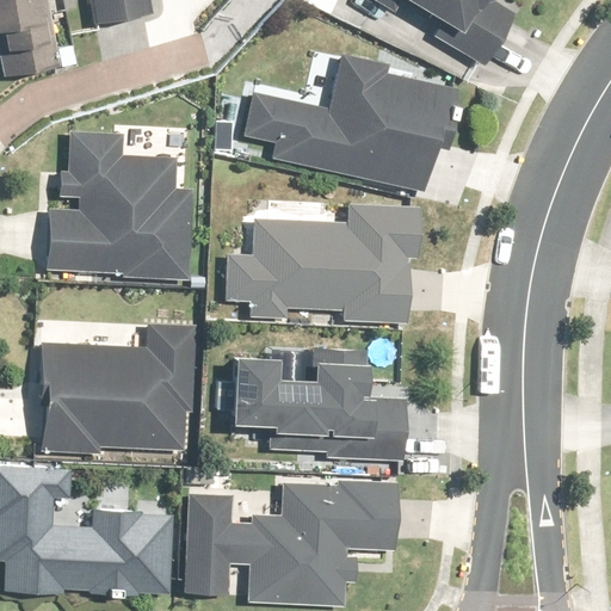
[(0,0),(0,26),(5,25),(11,55),(5,56),(8,74),(56,66),(43,0),(0,0)]
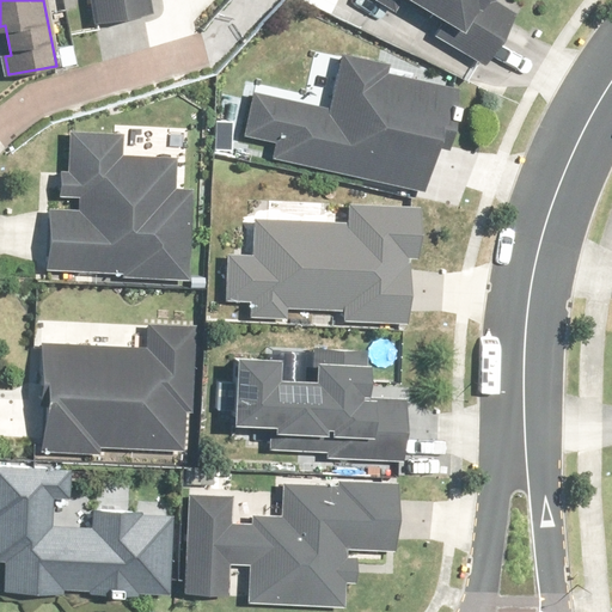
[(98,0),(102,22),(154,12),(152,0),(98,0)]
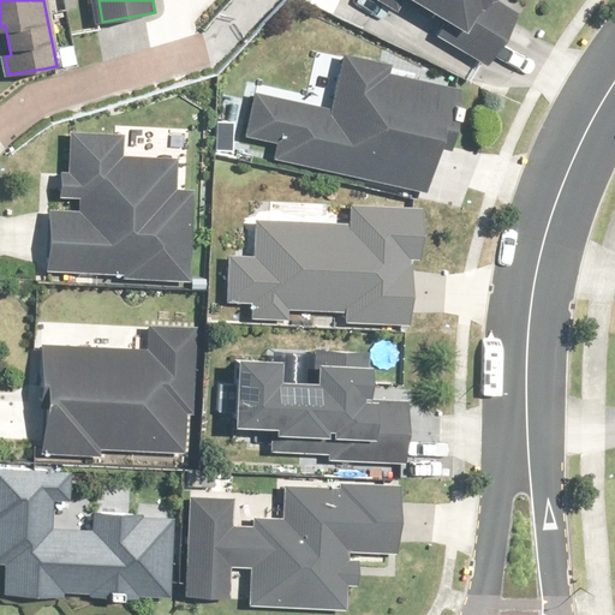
[(421,0),(455,22),(446,37),(488,64),(521,9),(506,0),(421,0)]
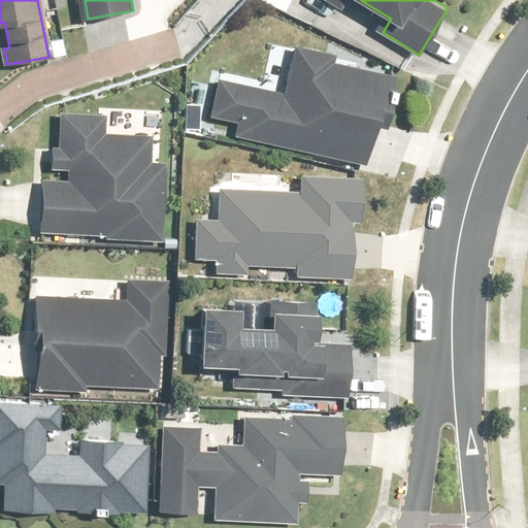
[(285,92),(220,77),(211,113),(241,121),(237,134),(364,163),(385,72),(334,61),(336,52),(296,42),(285,92)]
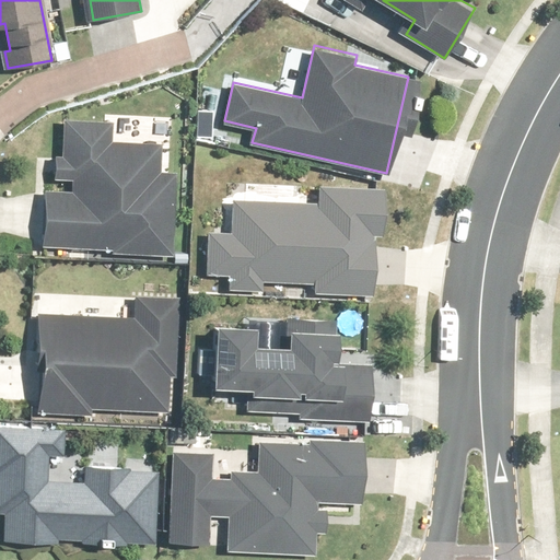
[(46,189),(44,244),(115,247),(115,252),(174,255),(177,170),(160,168),(161,143),(108,141),(109,121),(66,120),(65,155),(57,154),(56,178),(72,179),(72,190),(46,189)]
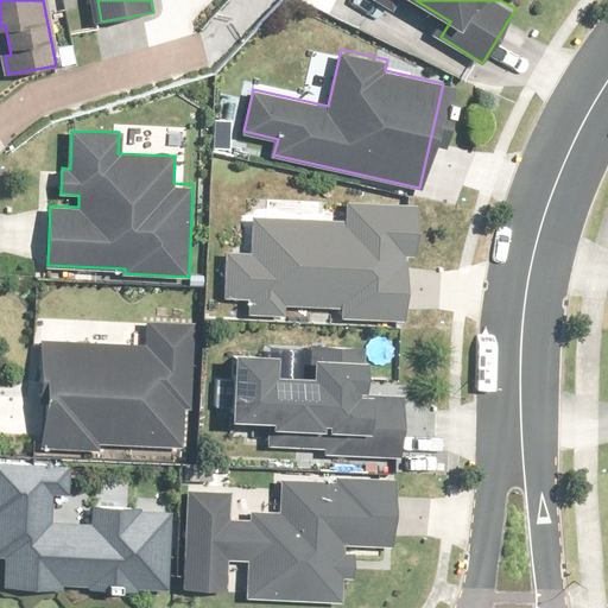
[(348,221),(255,217),(254,252),(227,251),(225,299),(249,301),(248,312),(287,314),(287,302),(344,304),(344,317),(407,320),(410,249),(420,249),(422,203),(349,201),(348,221)]
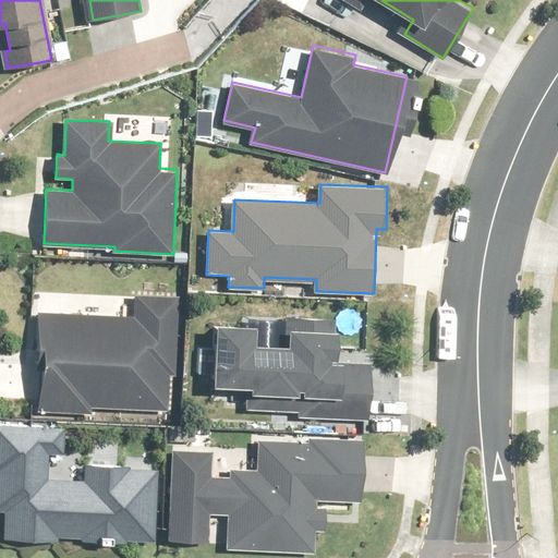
[(136,314),(39,310),(38,348),(44,348),(41,409),(89,411),(89,405),(168,408),(169,373),(178,373),(181,295),(137,294),(136,314)]
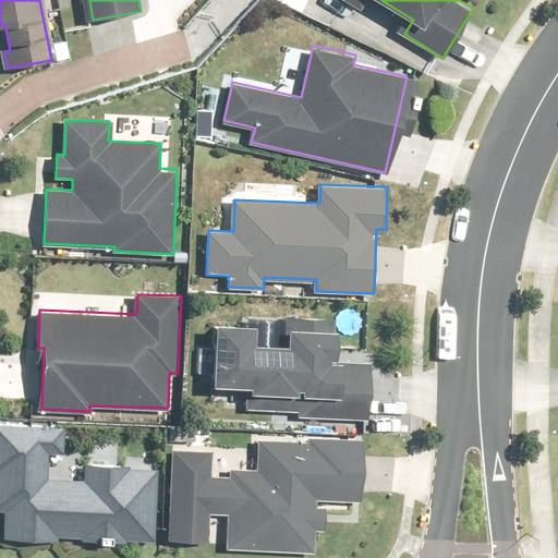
[(257,324),(216,324),(215,385),(253,386),(253,393),(323,395),(323,400),(374,401),(375,368),(375,358),(336,356),(337,317),(313,316),(313,328),(289,328),(288,341),(256,340),(257,324)]
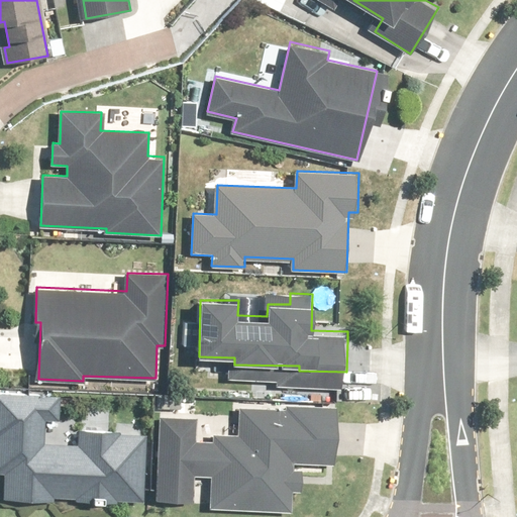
[(60,395),(0,392),(0,473),(6,474),(5,499),(55,501),(56,496),(77,497),(77,503),(119,505),(119,499),(143,500),(146,435),(120,434),(120,430),(80,428),(79,442),(47,440),(48,417),(59,418),(60,395)]
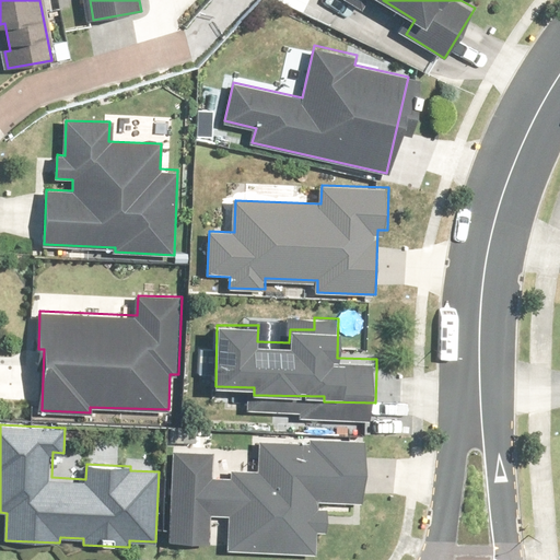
[(313,444),(260,443),(260,470),(233,469),(233,478),(216,477),(217,429),(168,427),(167,461),(175,461),(173,543),(211,545),(212,516),(230,516),(229,552),(315,555),(315,531),(326,531),(327,509),(319,509),(319,501),(364,502),(365,441),(313,440),(313,444)]
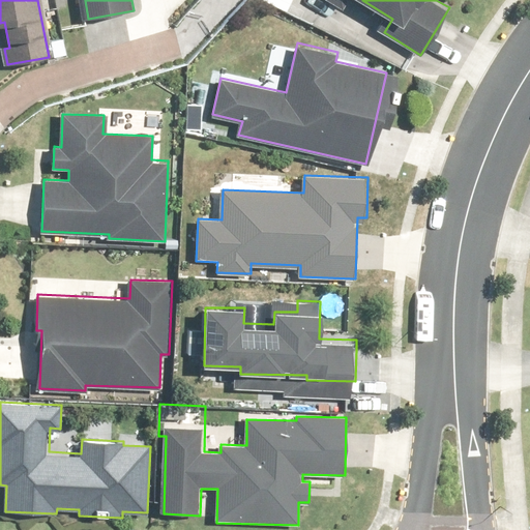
All buildings are outlined.
